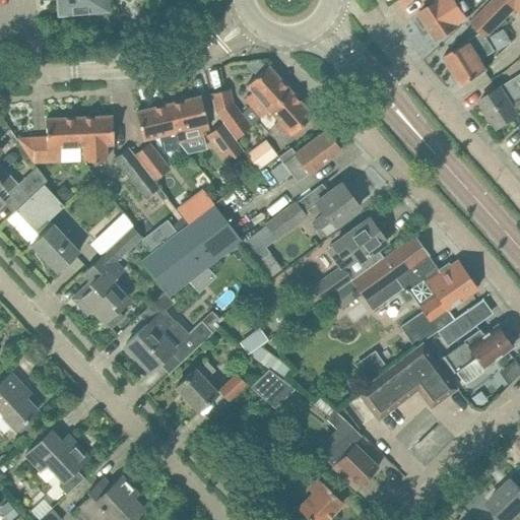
[(58,0),(59,14),(108,10),(108,9),(102,9),(101,0),(58,0)]
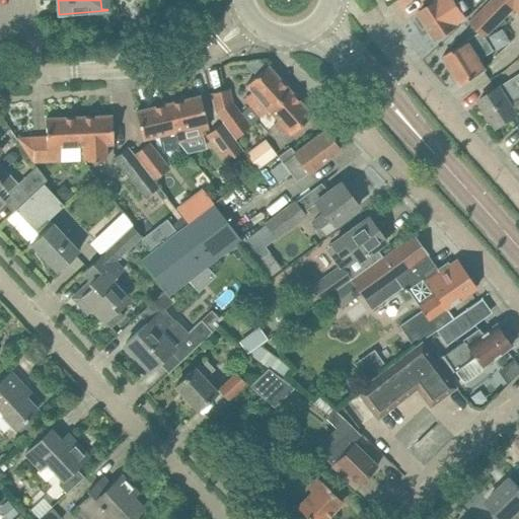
[(420,13),(415,16),(423,28),(428,25),(437,39),(453,27),(457,24),(469,16),(457,0),(435,0),(419,11),(420,13)]
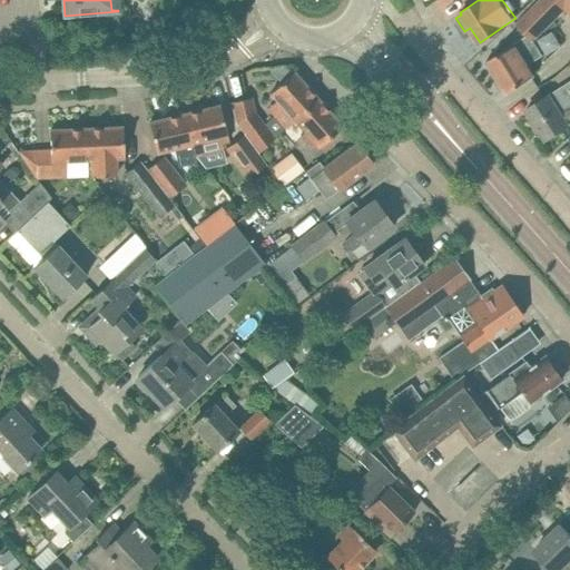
[(569,0),(539,0),(517,23),(528,35),(485,60),(505,92),(533,75),(527,65),(543,55),(533,38),(562,9),(569,15),(569,0)]
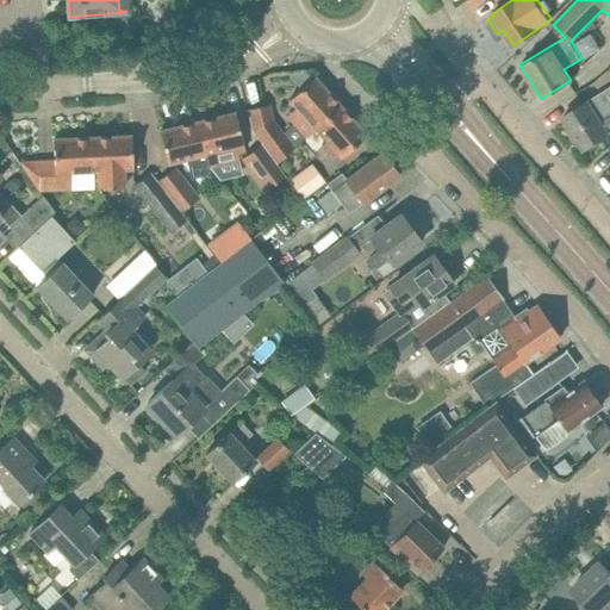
[(315,76),(290,99),(316,128),(341,106),(315,76)]
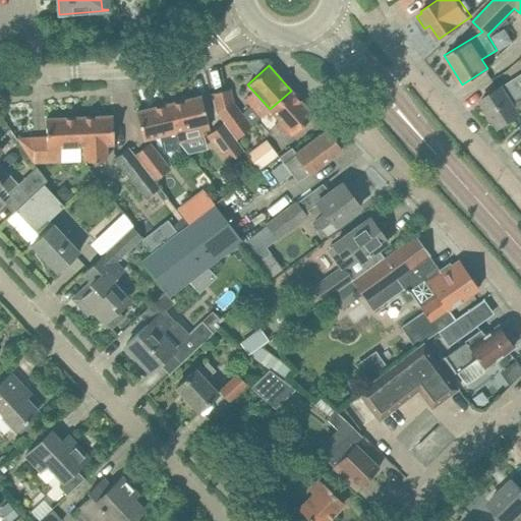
[(498,89),(480,100),(499,127),(515,116),(520,114),(519,112),(520,110),(520,94),(520,95),(511,79),(502,85),(498,89)]
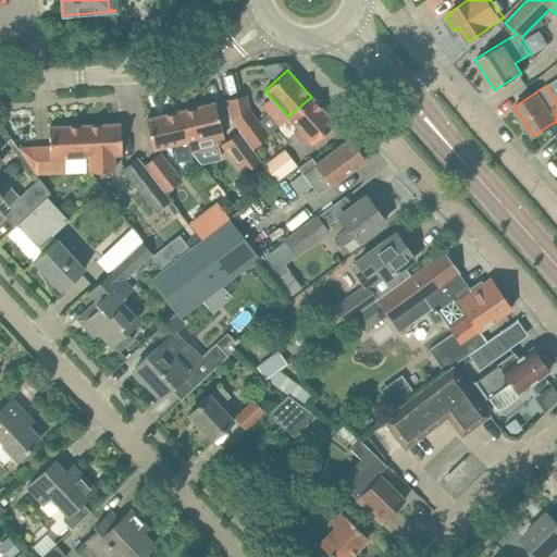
[(255,115),(249,116),(245,95),(225,100),(230,118),(239,131),(252,149),(269,134),(255,115)]
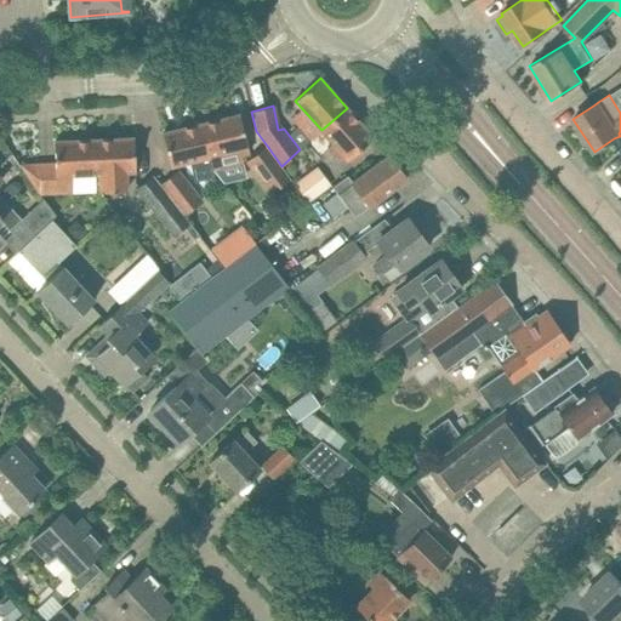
[(343,154),(347,160),(372,137),(347,108),(322,130),(332,142),(326,147),(337,159),(343,154)]
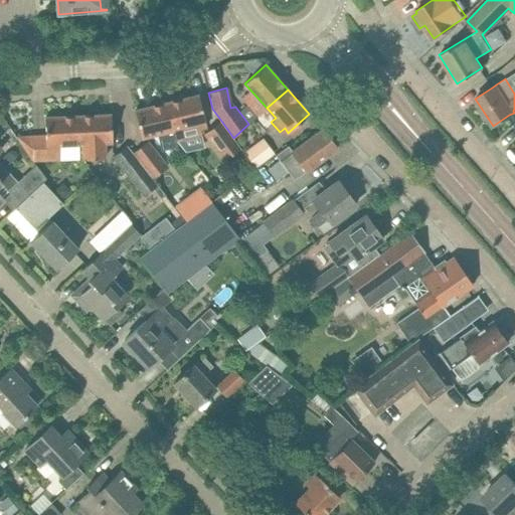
[(200,129),(206,128),(198,95),(166,103),(173,130),(176,141),(201,135),(200,129)]
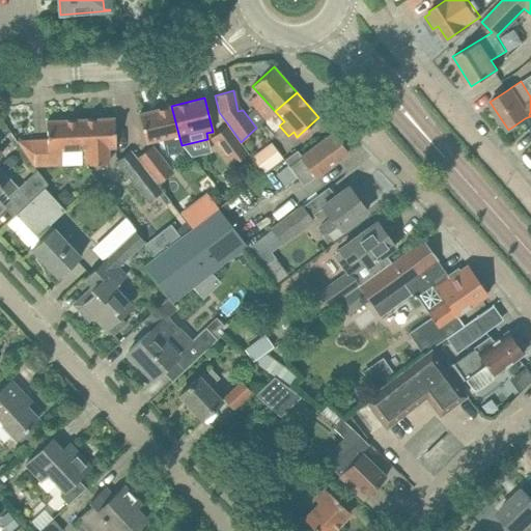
[(178,134),(171,106),(139,114),(145,142),(178,134)]
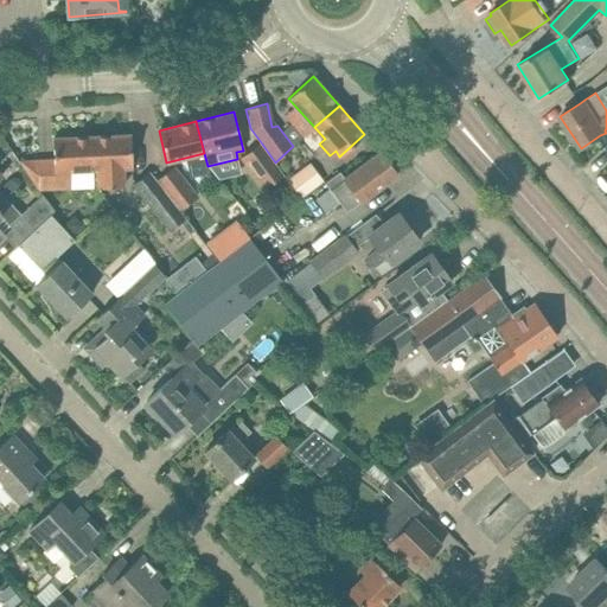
[(122,168),(133,167),(131,134),(91,136),(94,170),(94,180),(98,186),(123,185),(122,168)]
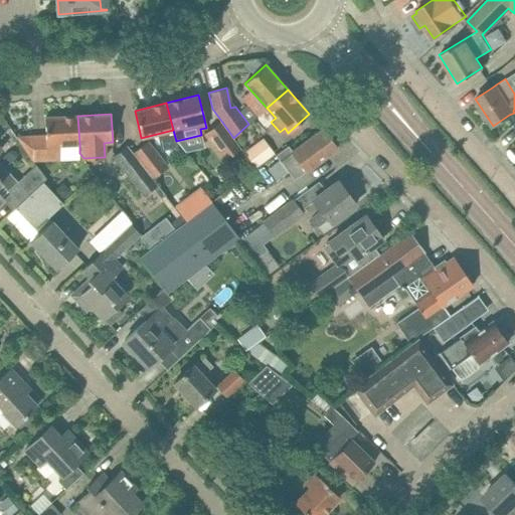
[(59,160),(59,145),(79,144),(77,116),(45,118),(46,135),(17,137),(33,161),(59,160)]
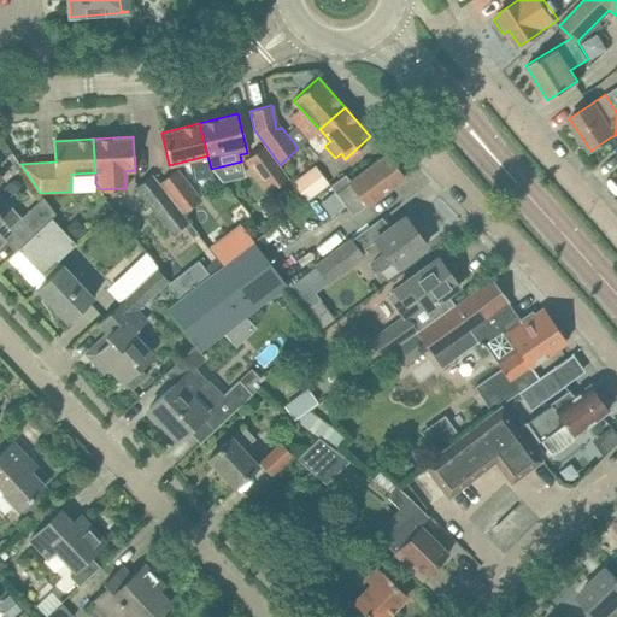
[(306,201),(280,165),(265,145),(244,160),(268,193),(285,180),(303,204),(306,201)]
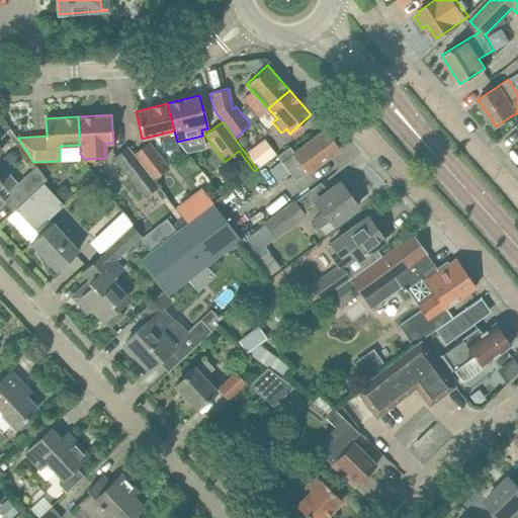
[(277,156),(295,181),(339,149),(325,130),(294,152),(290,147),(277,156)]
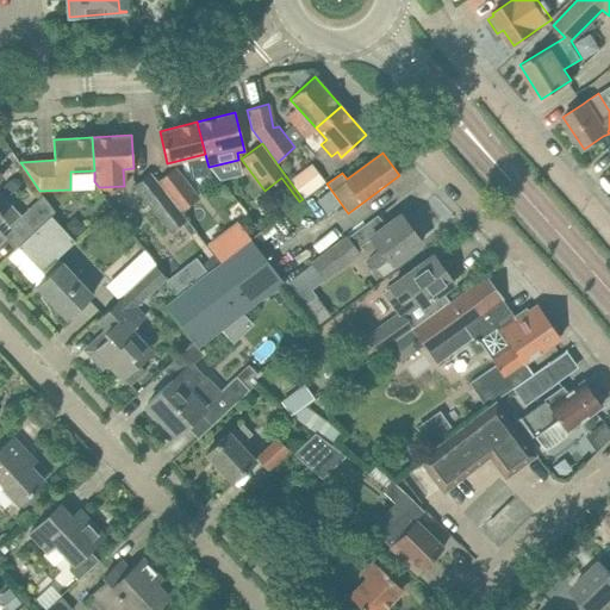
[(313,161),(291,179),(306,198),(329,180),(313,161)]
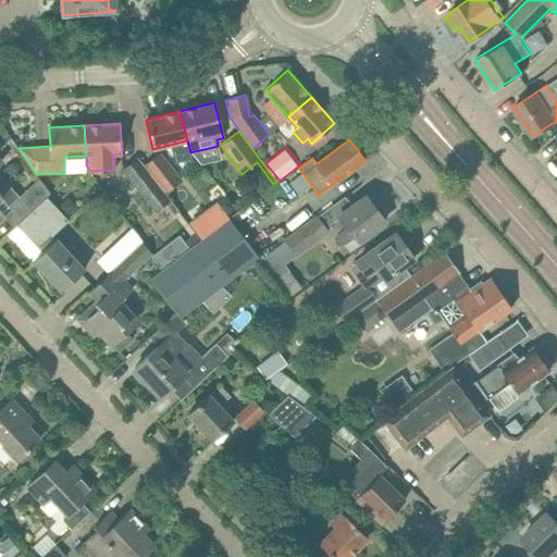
[(182,178),(161,151),(144,164),(164,193),(182,178)]
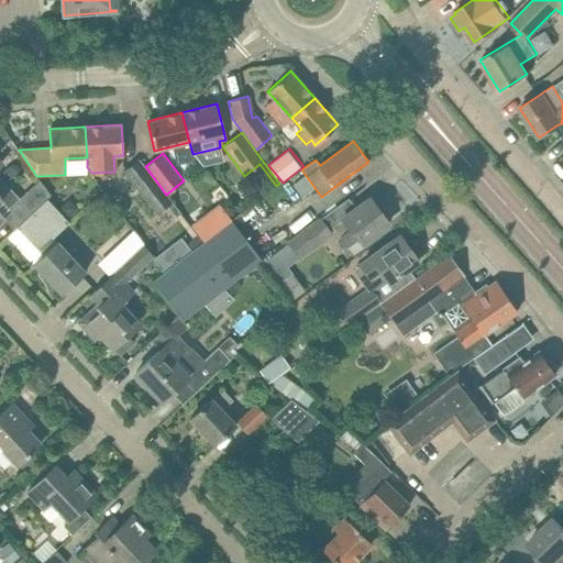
[(201,240),(166,195),(145,166),(139,159),(123,170),(157,214),(167,206),(197,243),(201,240)]
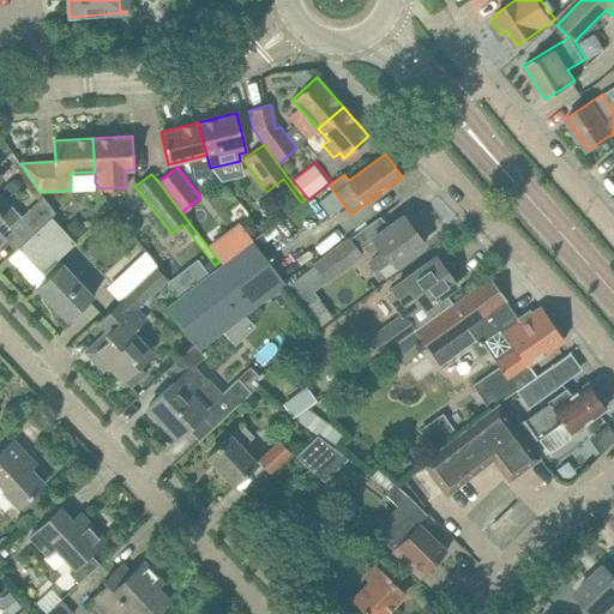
[(22,216),(0,192),(0,179),(1,178),(0,176),(0,241),(5,238),(6,240),(13,233),(23,242),(34,233),(52,216),(55,212),(42,197),(22,216)]
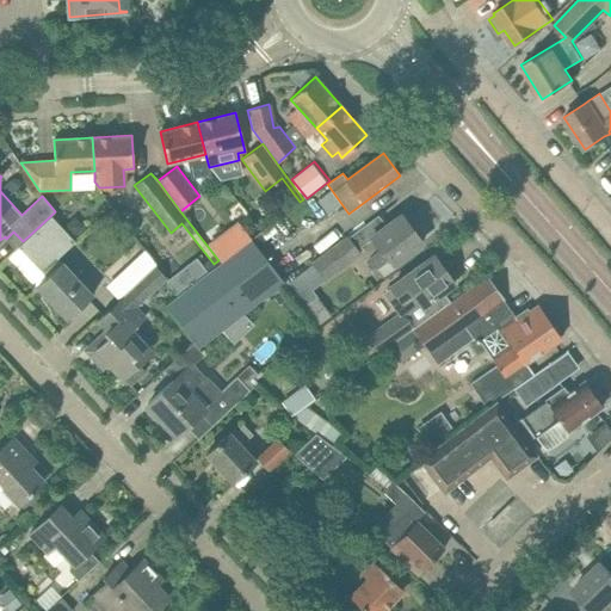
[(51,215),(34,232),(59,258),(74,241),(75,241),(51,215)]
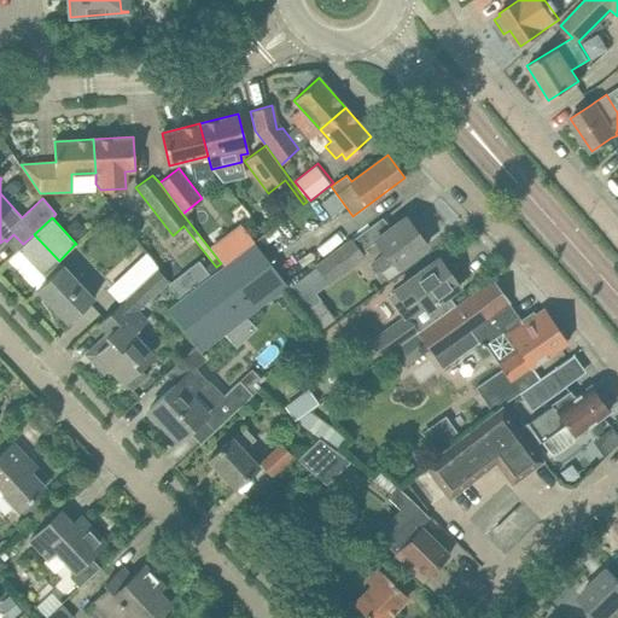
[(396,267),(396,268),(426,245),(417,232),(420,226),(413,217),(407,219),(406,217),(375,239),(386,254),(371,266),(380,278),(396,267)]
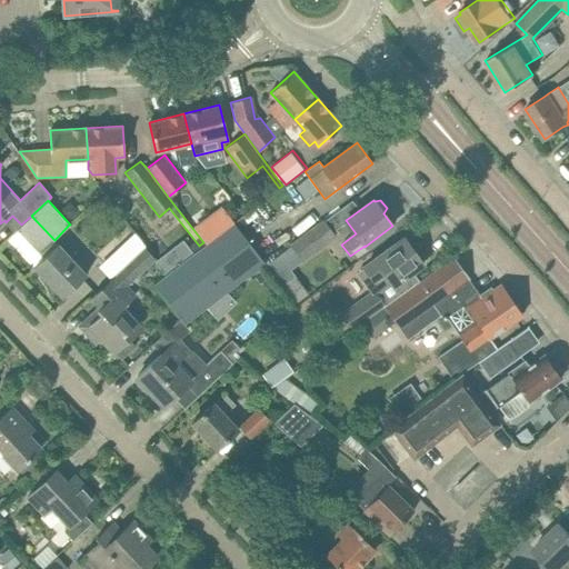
[(206,243),(233,222),(235,222),(227,211),(219,218),(218,216),(198,232),(206,243)]
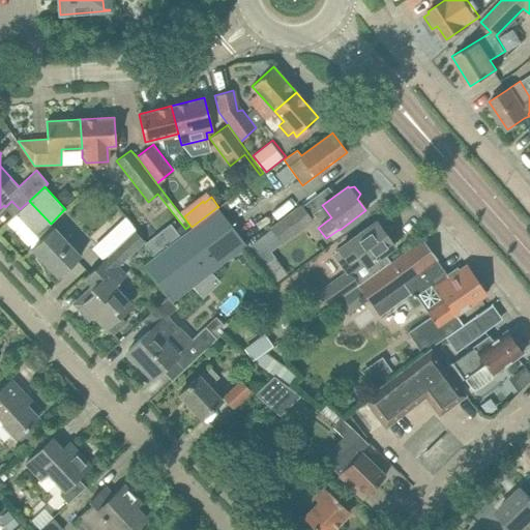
[(31,247),(58,276),(81,255),(51,224),(29,201),(20,209),(15,214),(16,215),(18,214),(40,239),(31,247)]
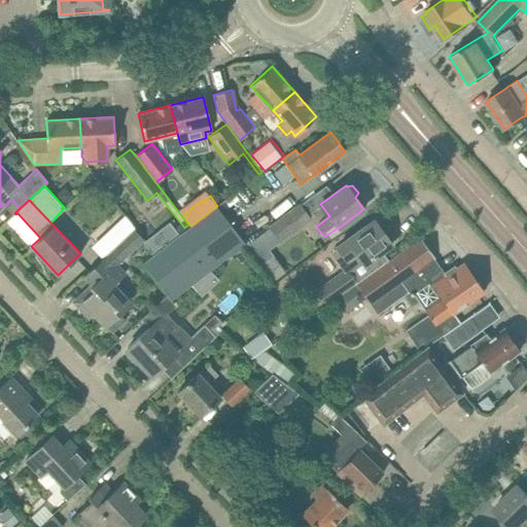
[(309,218),(300,205),(270,227),(280,240),(309,218)]
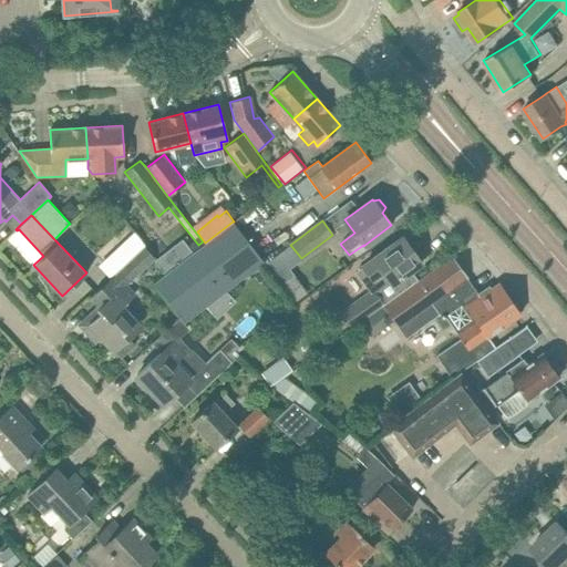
[(153,282),(184,322),(264,261),(233,222),(205,243),(153,282)]
